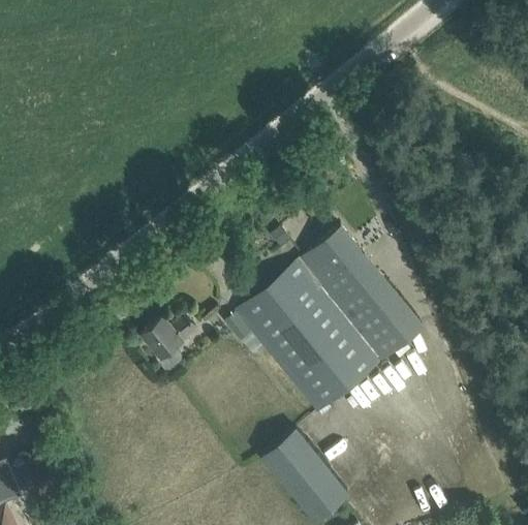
[(225,320),(255,358),(267,348),(317,411),(424,327),(341,225),(225,320)]
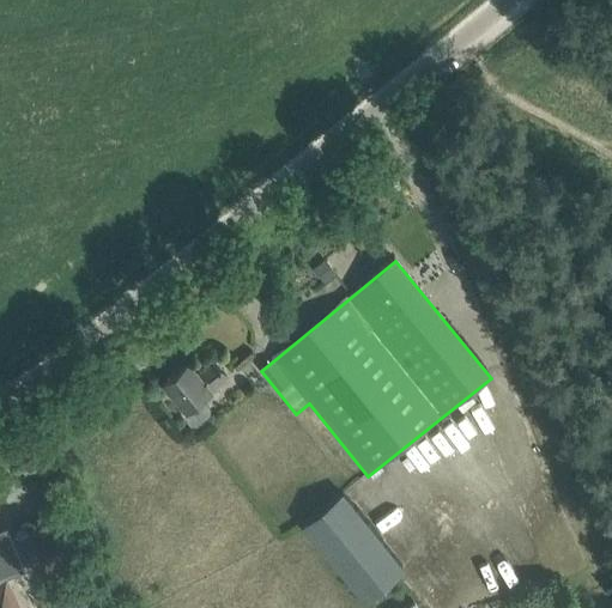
[(164,387),(180,405),(188,414),(186,417),(194,425),(198,425),(211,415),(211,412),(203,401),(212,393),(228,380),(216,364),(199,377),(189,365),(164,387)]
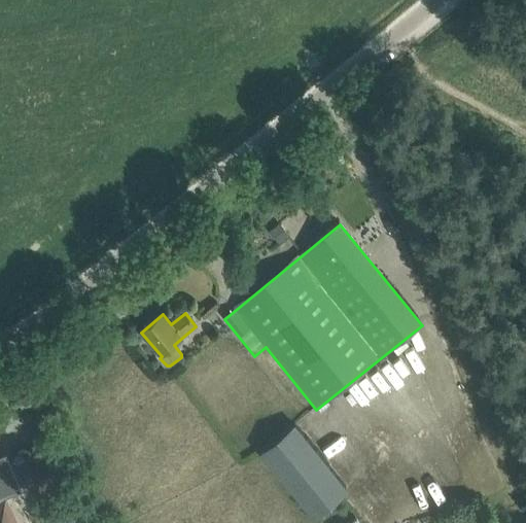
[(294,431),(263,458),(315,522),(323,522),(351,499),(294,431)]
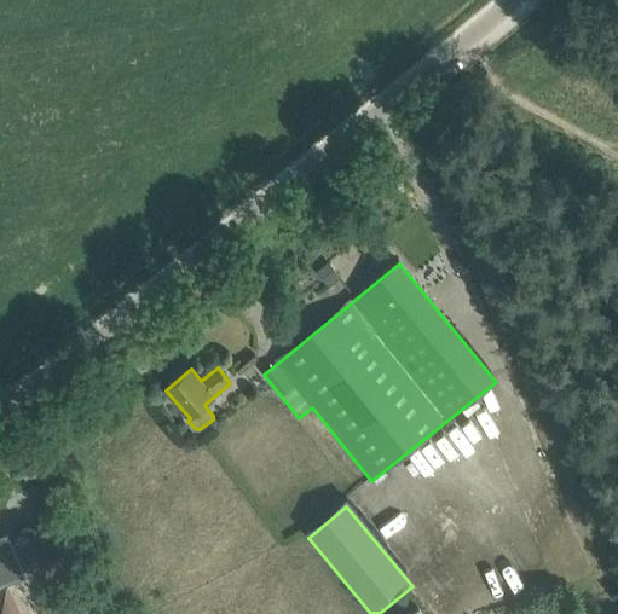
[(91,613),(50,517),(30,527),(65,613),(91,613)]
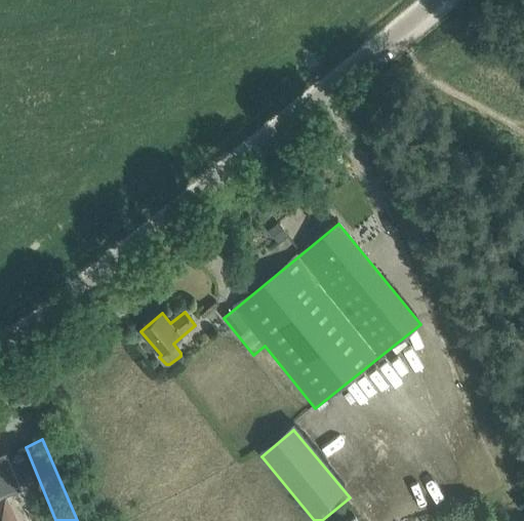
[(15,520),(6,498),(23,492),(6,455),(0,457),(0,520),(15,520)]
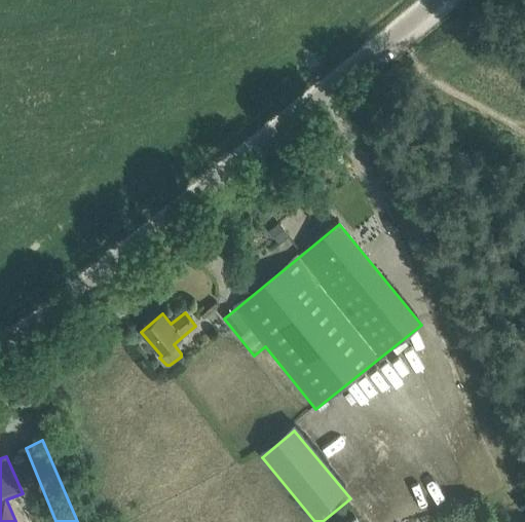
All buildings are outlined.
